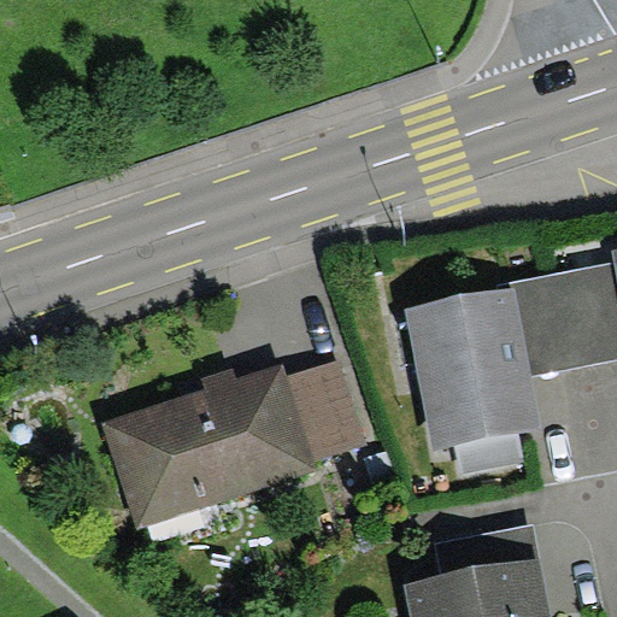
[(509,281),(510,289),(513,288),(530,376),(616,359),(616,272),(615,263),(509,281)]
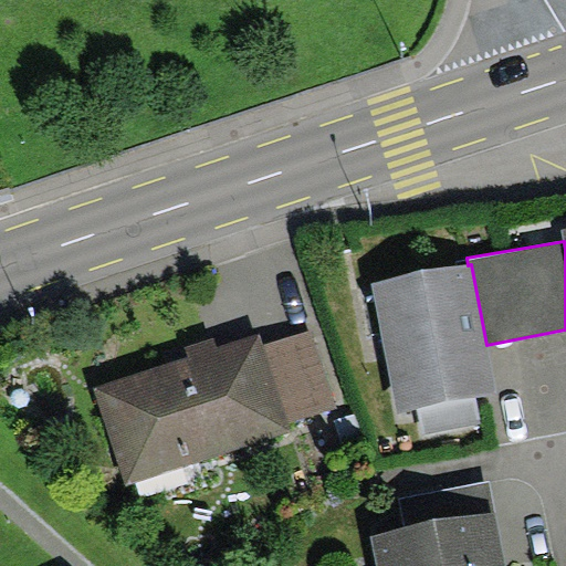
[(468,265),(371,284),(396,412),(495,392),(486,345),(471,264),(468,265)]
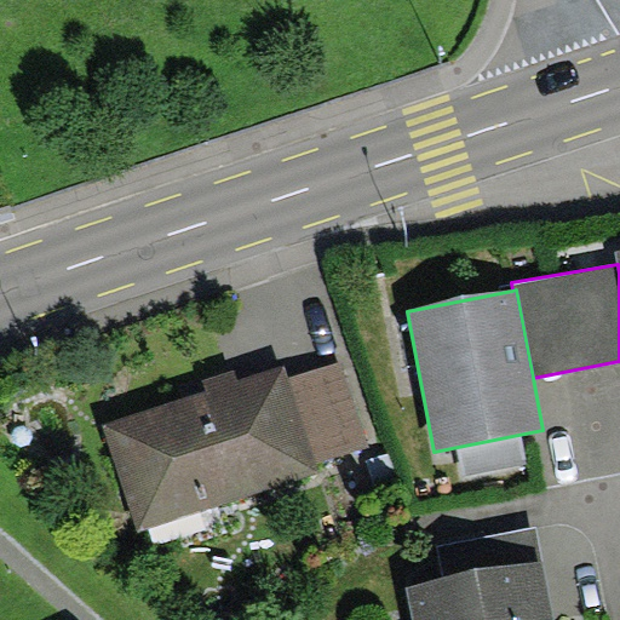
[(343,361),(287,378),(315,461),(368,445),(343,361)]
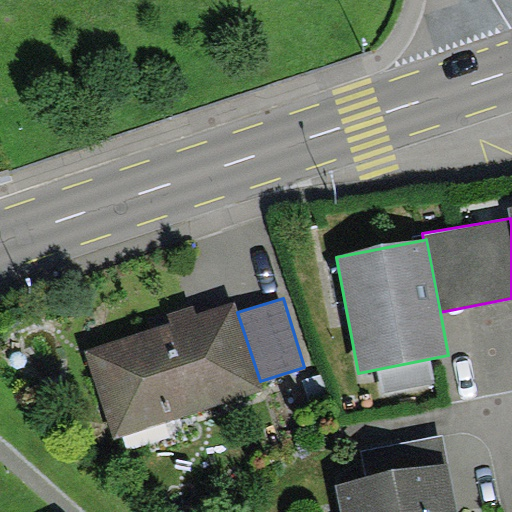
[(171,323),(86,351),(115,438),(263,390),(260,381),(237,312),(234,303),(197,315),(171,323)]
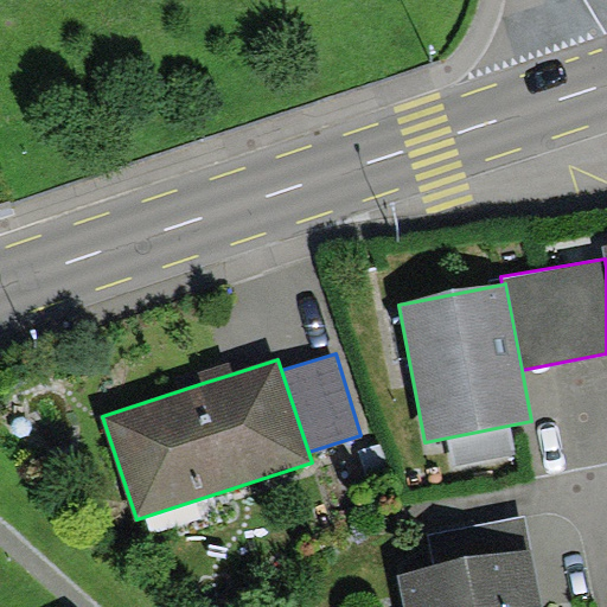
[(203,383),(234,374),(229,360),(198,371),(203,383)]
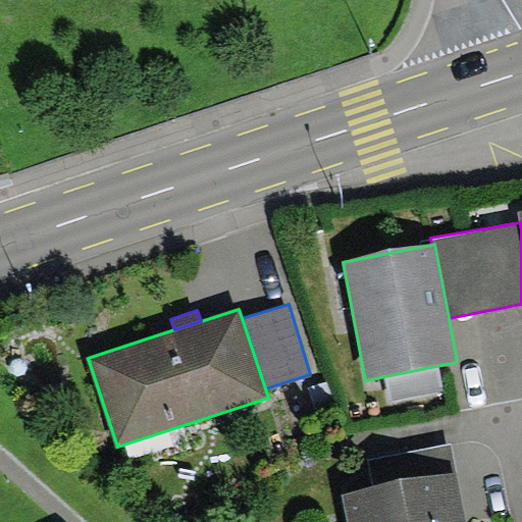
[(452,441),(368,457),(374,488),(458,473),(452,441)]
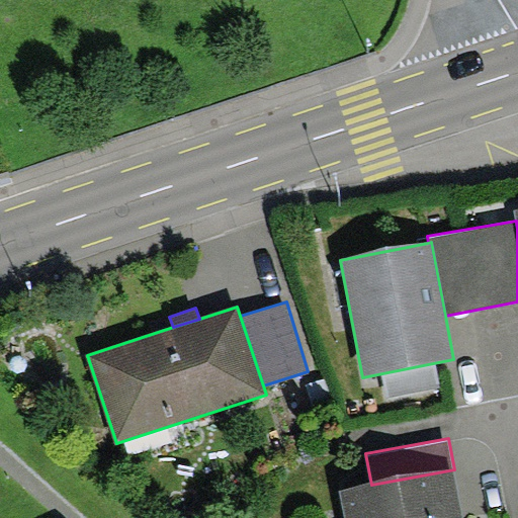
[(463,517),(454,469),(371,485),(340,492),(343,517),(463,517)]
